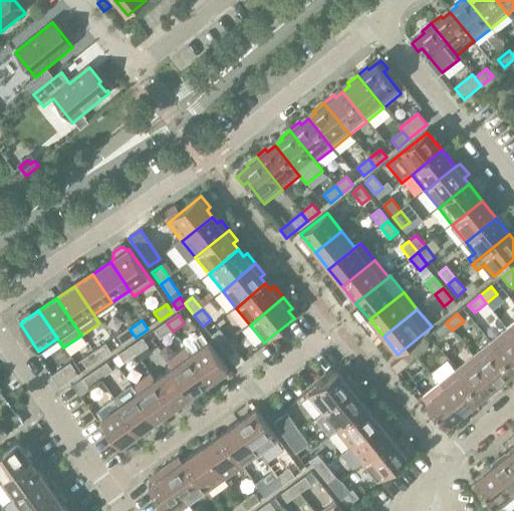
[(173,331),(167,323),(155,331),(160,340),(173,331)]
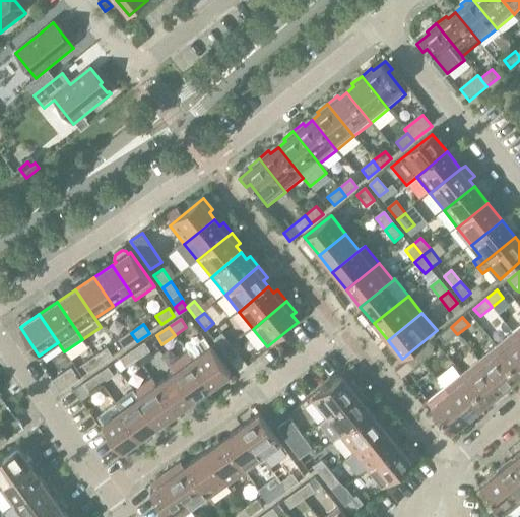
[(457,334),(451,327),(440,336),(446,343),(457,334)]
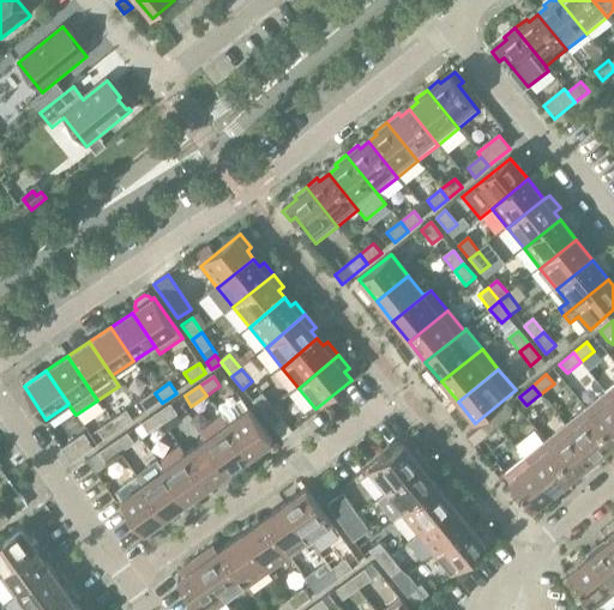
[(162,403),(155,393),(140,403),(148,412),(162,403)]
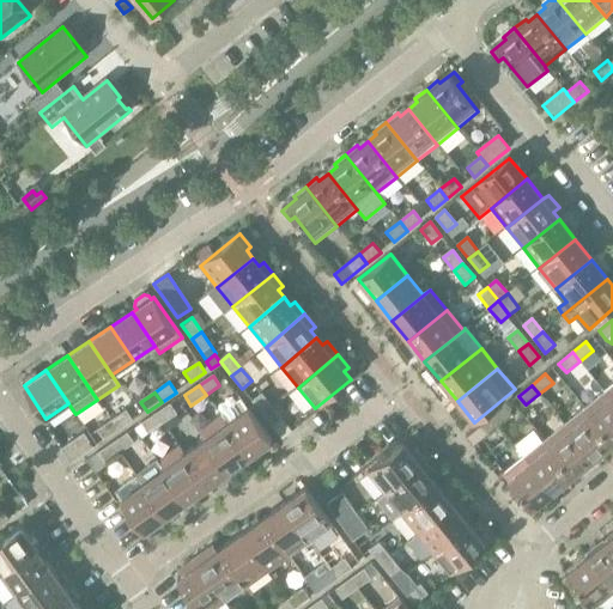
[(612,402),(605,393),(584,409),(612,444),(612,402)]
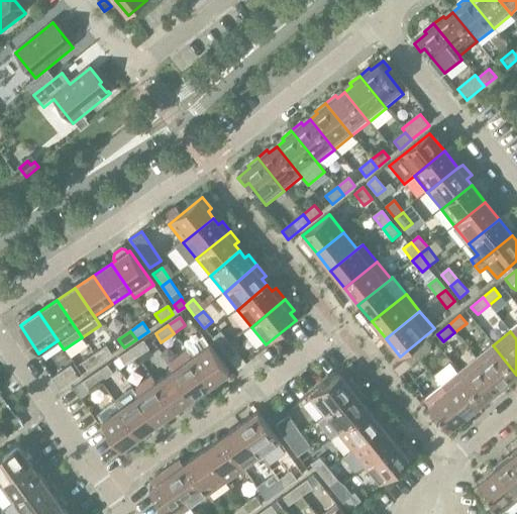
[(213,339),(223,351),(230,344),(221,332),(213,339)]
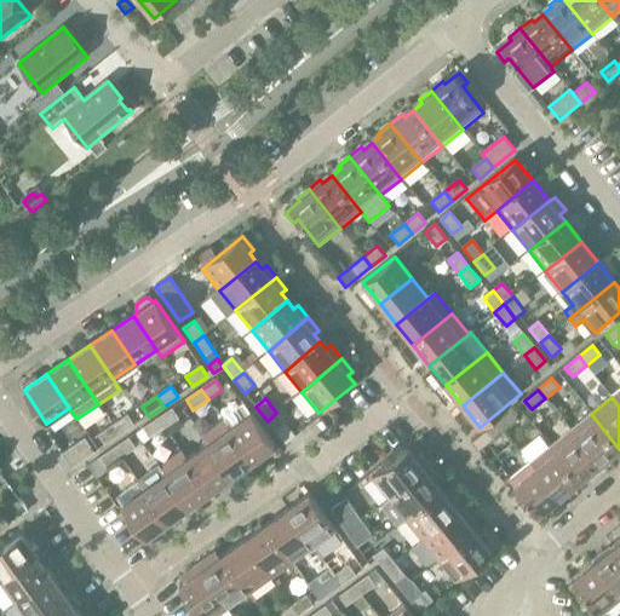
[(158,419),(165,429),(179,420),(172,409),(158,419)]
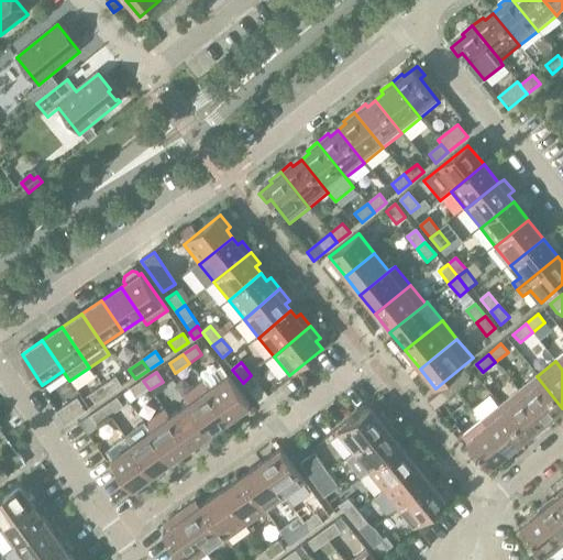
[(452,384),(459,392),(471,382),(464,374),(452,384)]
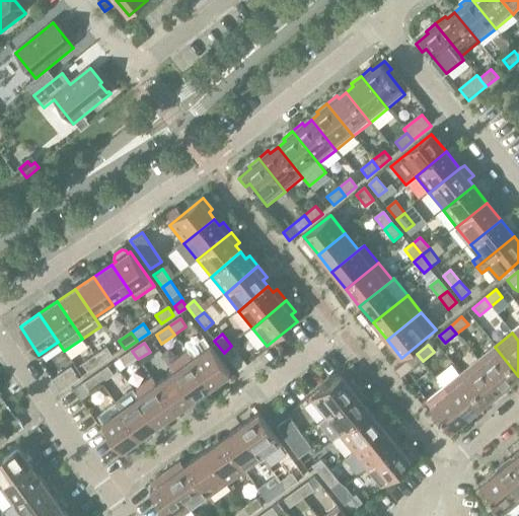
[(231,346),(224,353),(232,363),(239,372),(242,370),(247,366),(240,357),(231,346)]
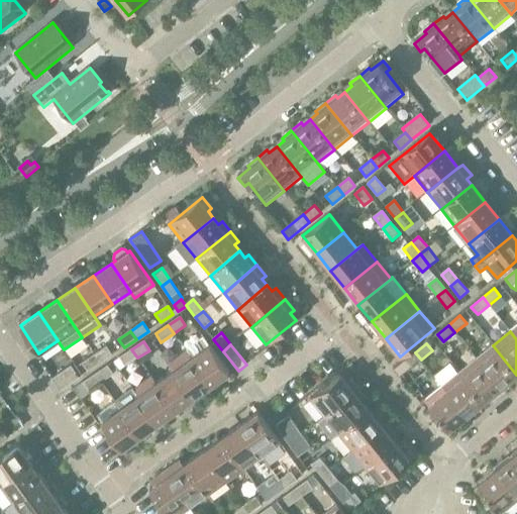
[(192,358),(211,386),(229,373),(210,345),(192,358)]
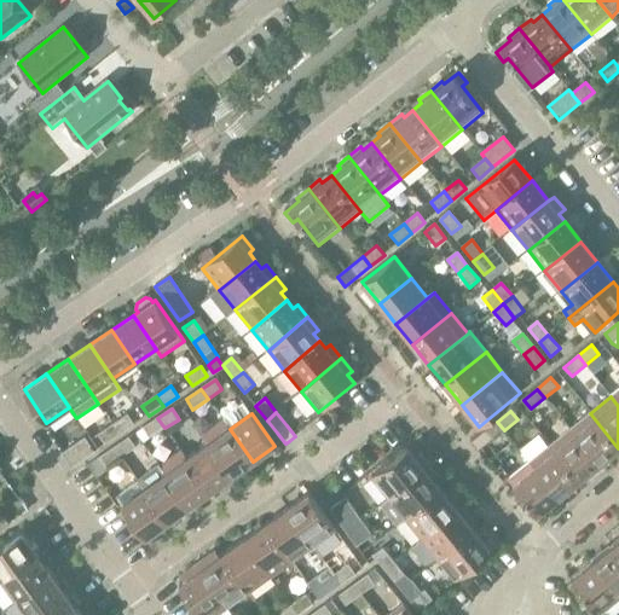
[(618,448),(590,413),(570,429),(599,465),(618,448)]
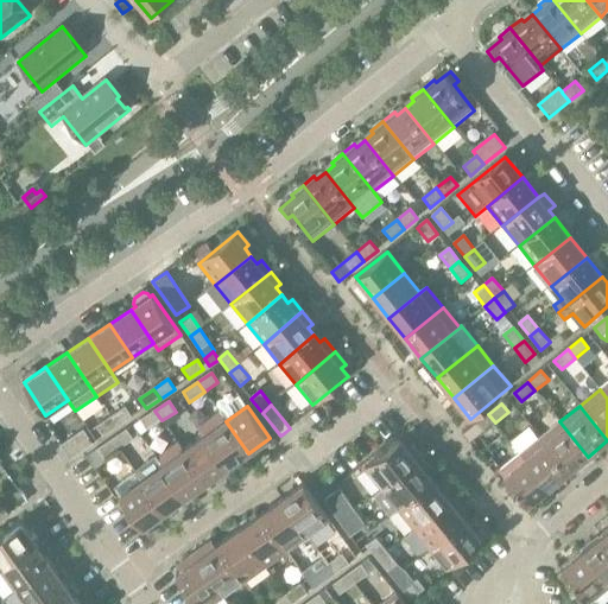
[(125,408),(111,418),(118,427),(132,418),(125,408)]
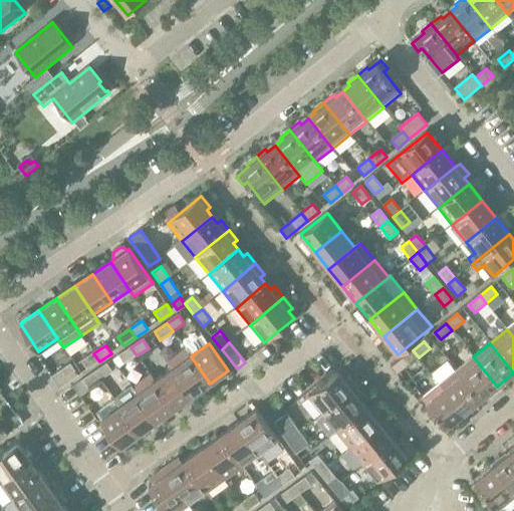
[(137,355),(131,347),(118,356),(124,364),(137,355)]
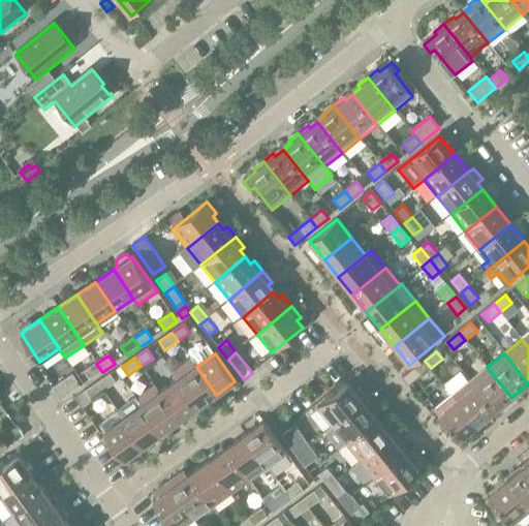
[(197,408),(216,395),(196,367),(191,360),(173,373),(178,380),(197,408)]
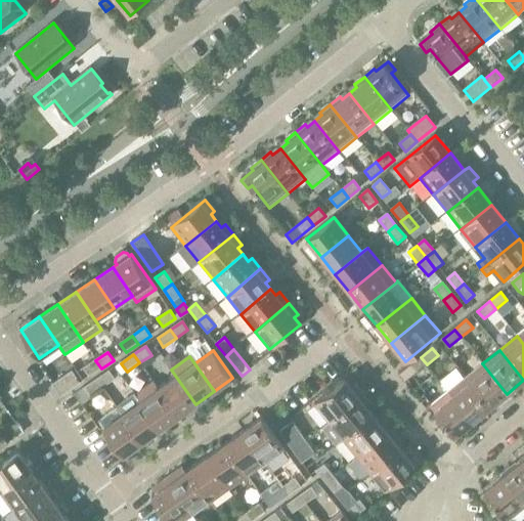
[(427,364),(421,357),(408,366),(415,375),(427,364)]
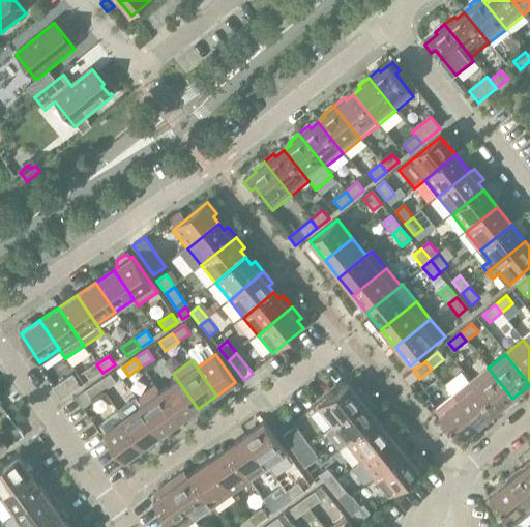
[(102,373),(96,364),(84,373),(90,381),(102,373)]
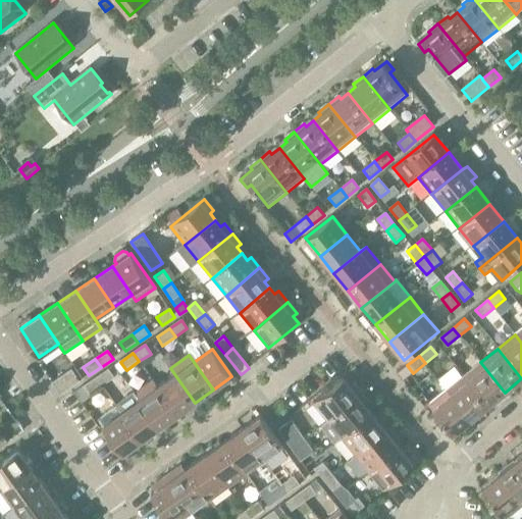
[(480,362),(463,376),(487,407),(505,393),(480,362)]
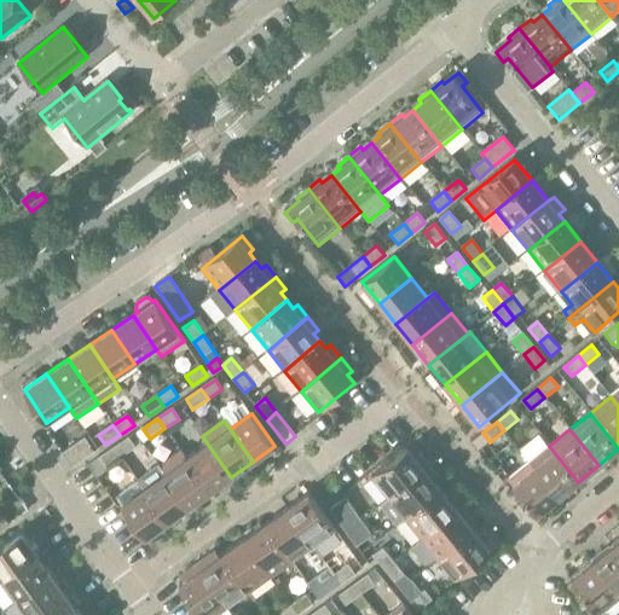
[(115,448),(121,458),(136,448),(128,437),(115,448)]
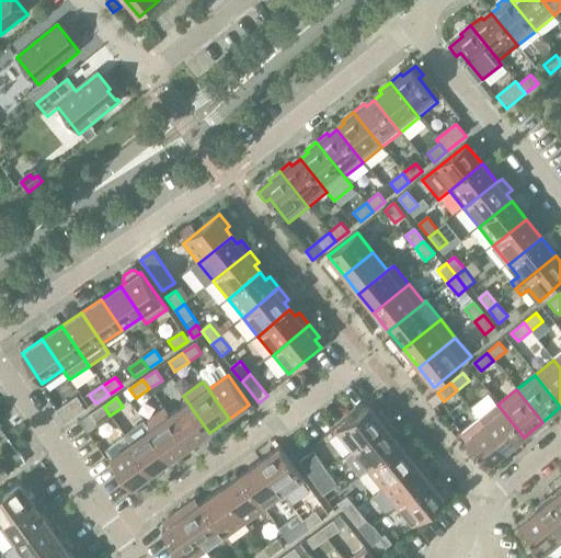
[(56,412),(65,424),(86,410),(77,398),(56,412)]
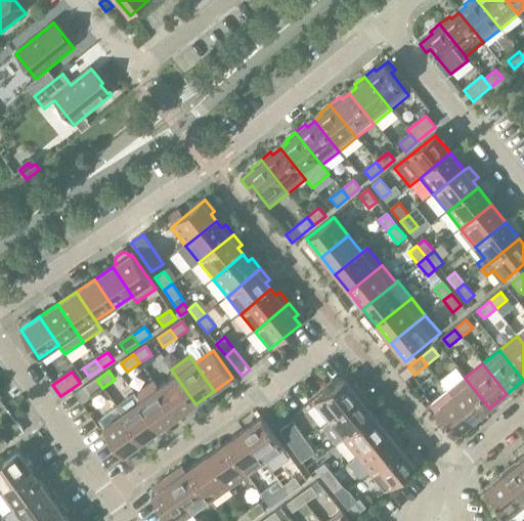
[(178,417),(195,404),(176,377),(159,389),(154,383),(178,417)]
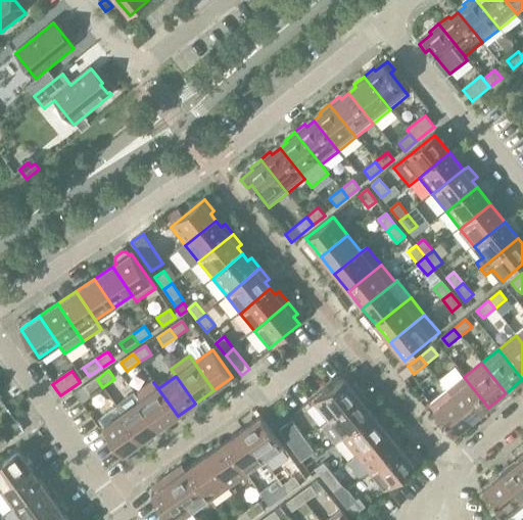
[(464,377),(447,391),(472,421),(488,408),(464,377)]
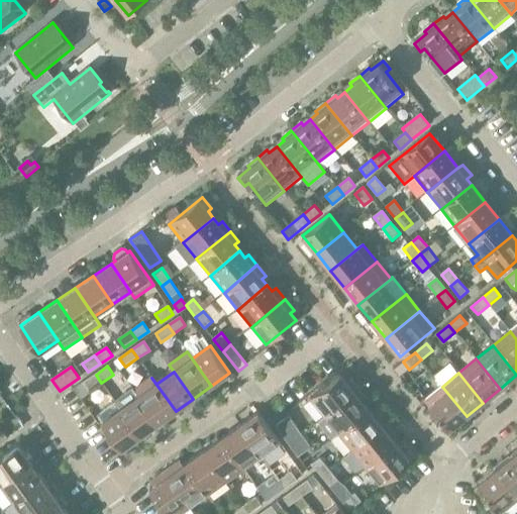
[(101,383),(96,375),(83,383),(89,391),(101,383)]
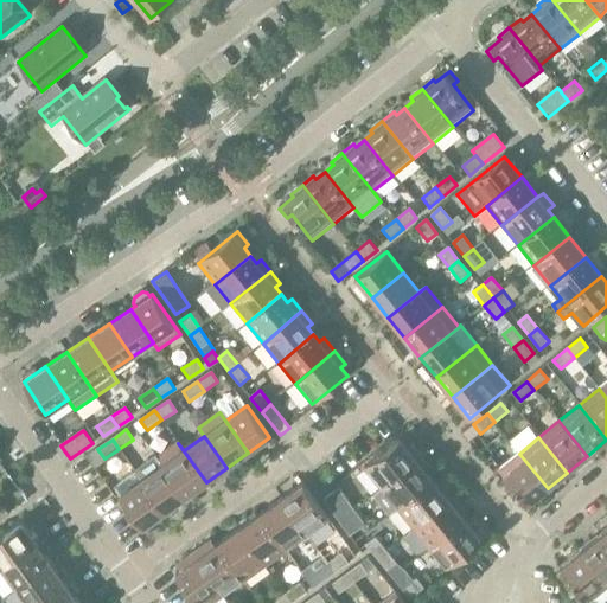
[(382,491),(421,457),(410,446),(407,449),(400,441),(364,469),(382,491)]
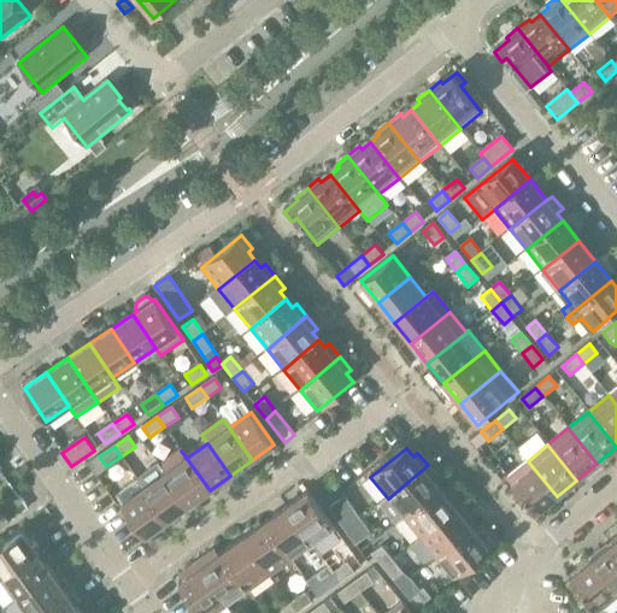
[(188,506),(210,490),(181,451),(159,466),(188,506)]
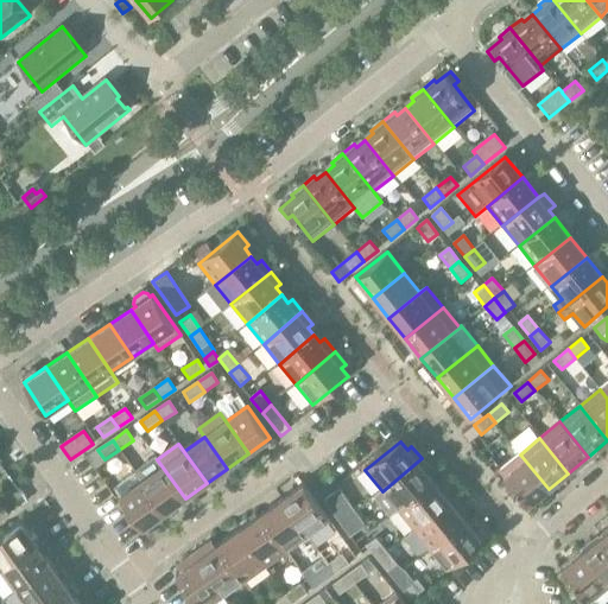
[(549,489),(520,455),(499,471),(527,507),(549,489)]
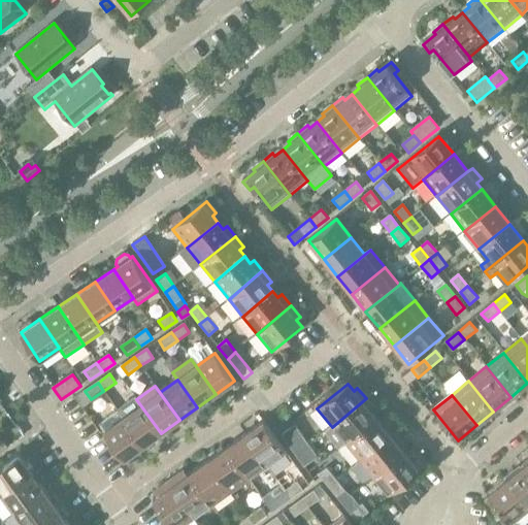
[(135,397),(118,409),(143,447),(161,433),(136,399),(135,397)]
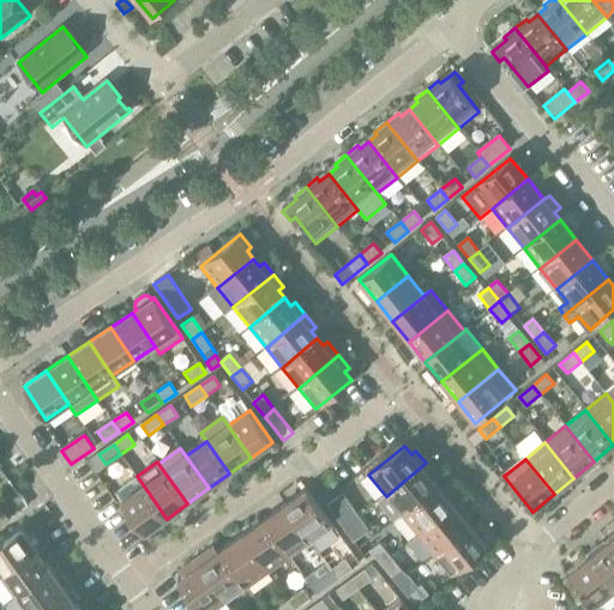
[(386,496),(377,503),(393,523),(402,515),(438,487),(432,479),(435,476),(426,463),(386,496)]
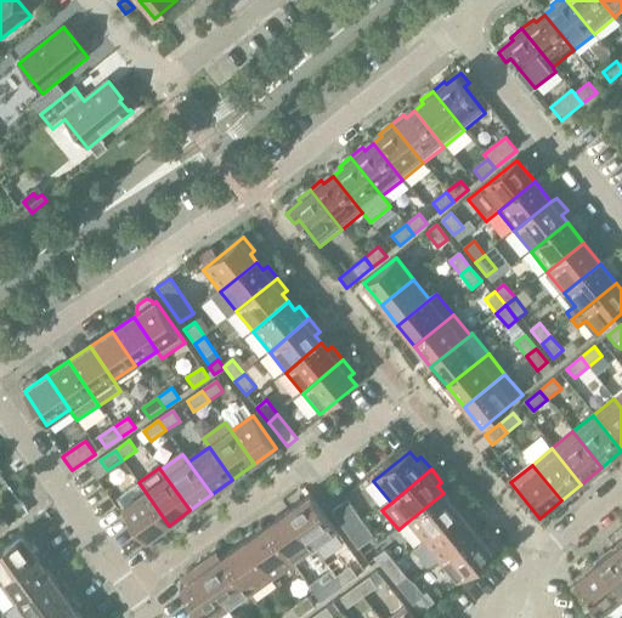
[(380,492),(369,477),(346,494),(357,510),(380,492)]
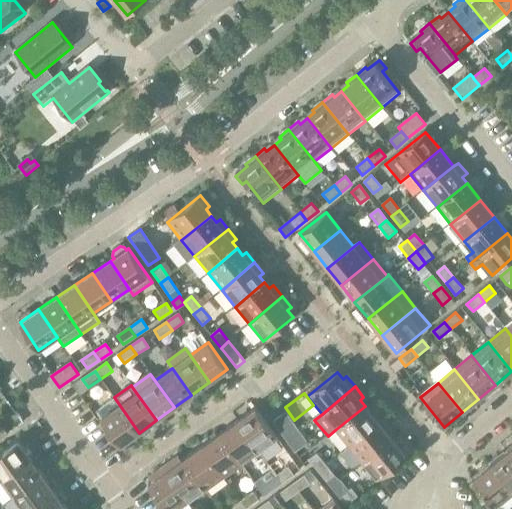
[(120,446),(139,433),(114,397),(95,411),(120,446)]
